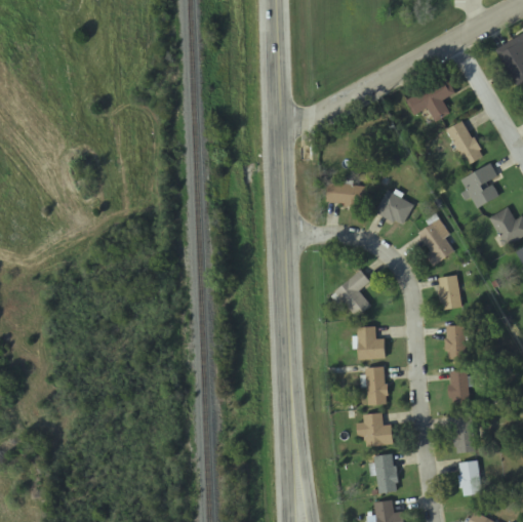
[(513,84),(522,79),(522,33),(495,45),(513,84)]
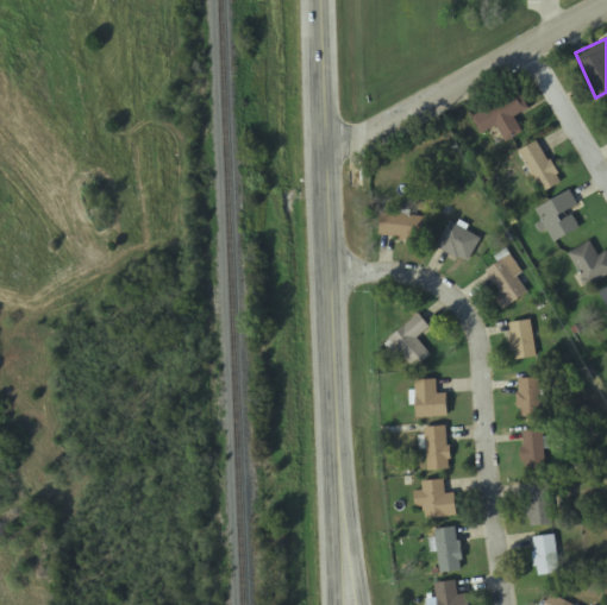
[(470,114),(479,132),(496,124),(504,140),(521,132),(513,115),(527,108),(518,90),(470,114)]
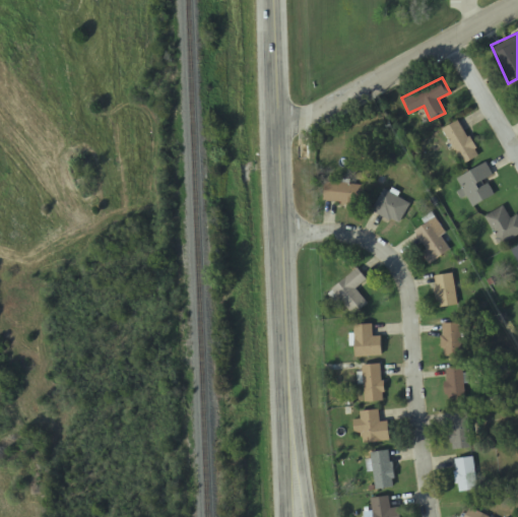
[(441,129),(462,164),(479,153),(457,119),(441,129)]
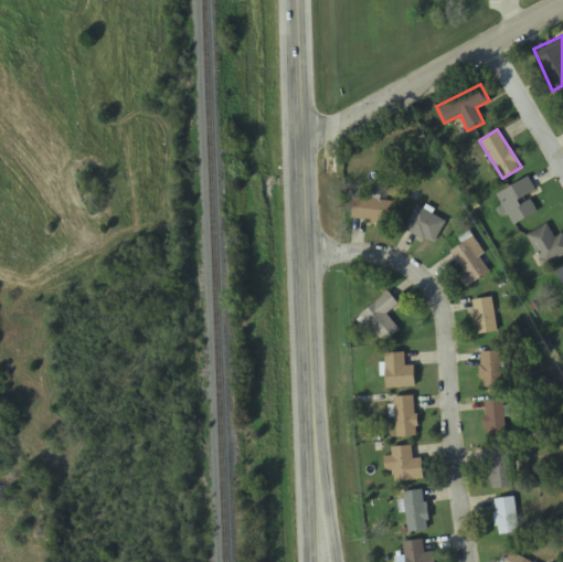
[(537,211),(529,194),(535,191),(528,176),(496,192),(502,204),(500,205),(510,225),(537,211)]
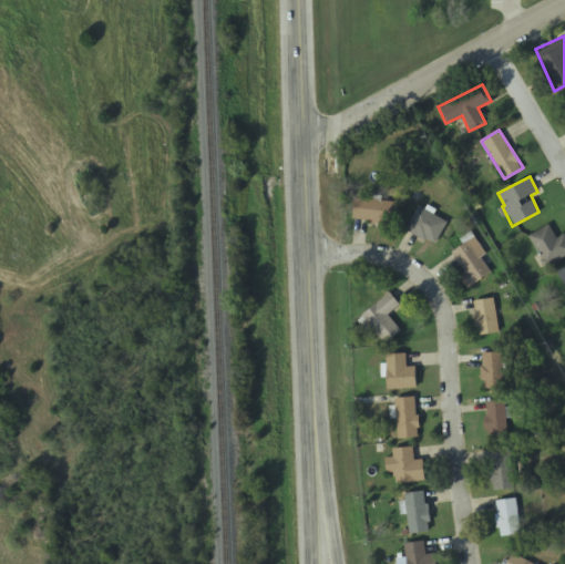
[(390,198),(353,198),(352,221),(390,221),(390,198)]
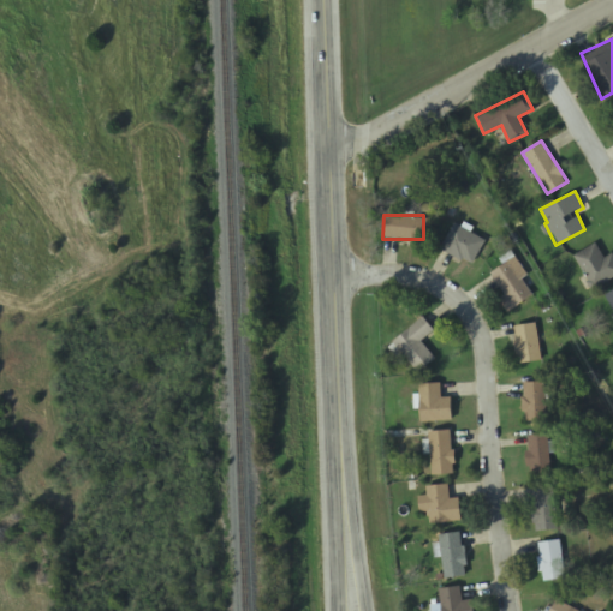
[(440,249),(472,264),(484,239),(452,223),(440,249)]
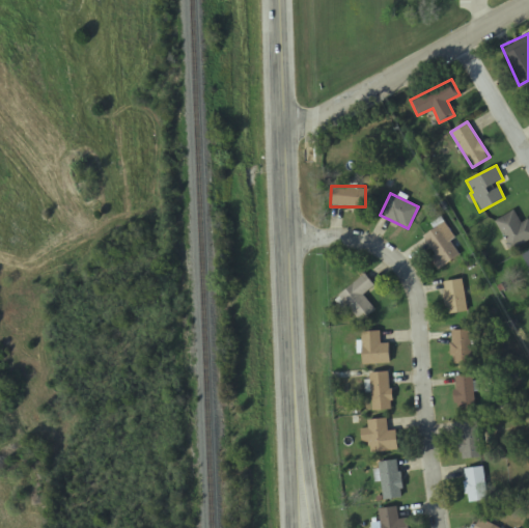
[(521,222),(512,210),(494,221),(511,249),(528,238),(528,219),(528,218),(521,222)]
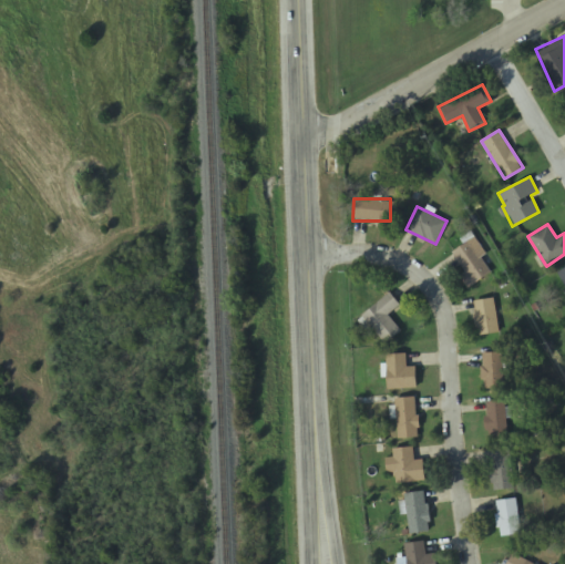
[(469,239),(451,252),(465,272),(460,275),(468,287),(491,270),(469,239)]
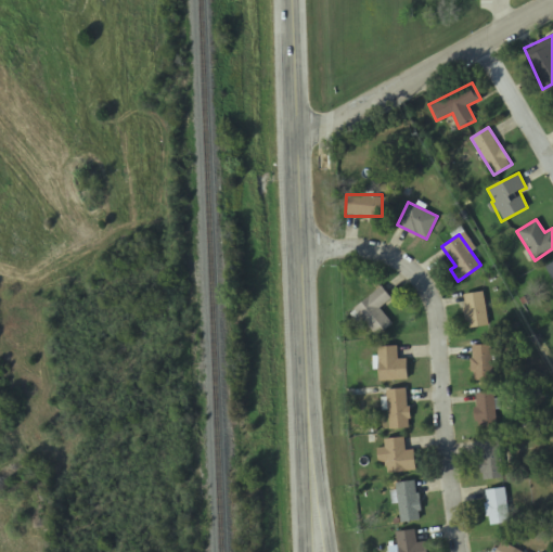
[(391,322),(378,307),(390,297),(381,284),(354,308),(376,335),(391,322)]
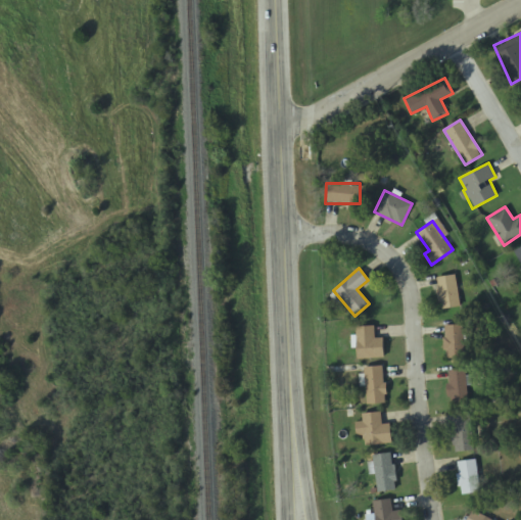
[(441,309),(461,303),(453,273),(433,278),(441,309)]
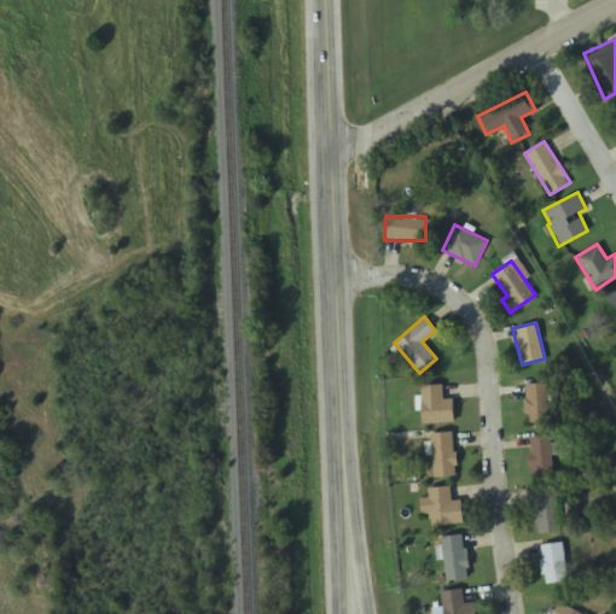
[(524,382),(524,422),(547,422),(547,382),(524,382)]
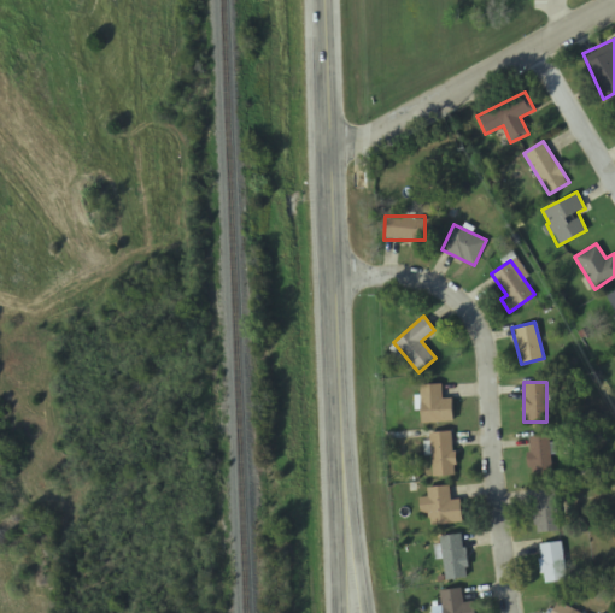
[(452,420),(452,398),(440,398),(440,383),(421,383),(421,420),(452,420)]
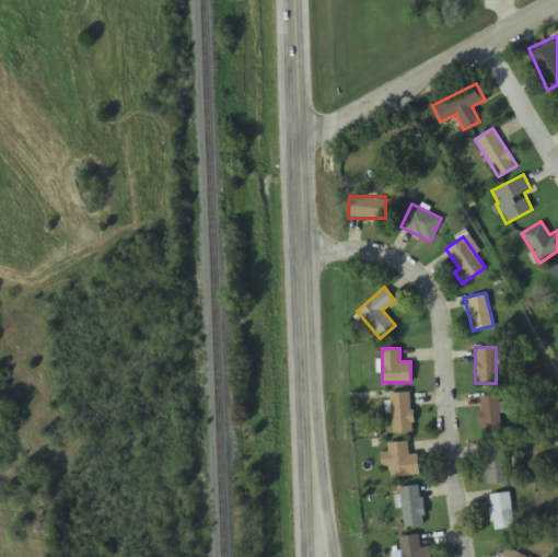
[(392,431),(413,431),(410,391),(391,392),(392,431)]
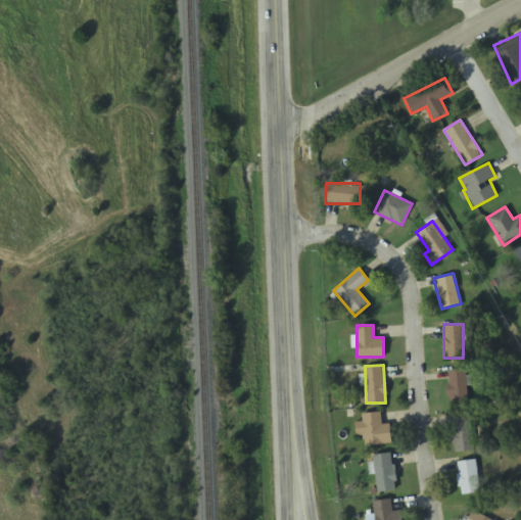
[(466,368),(445,370),(448,402),(469,399),(466,368)]
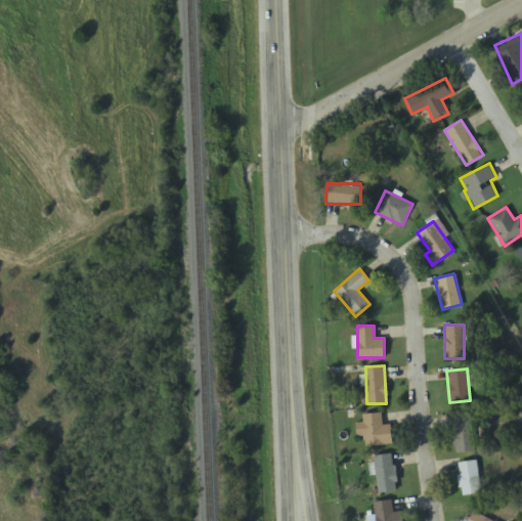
[(393,442),(391,423),(382,424),(380,411),(362,414),(362,421),(355,422),(356,435),(365,434),(366,445),(393,442)]
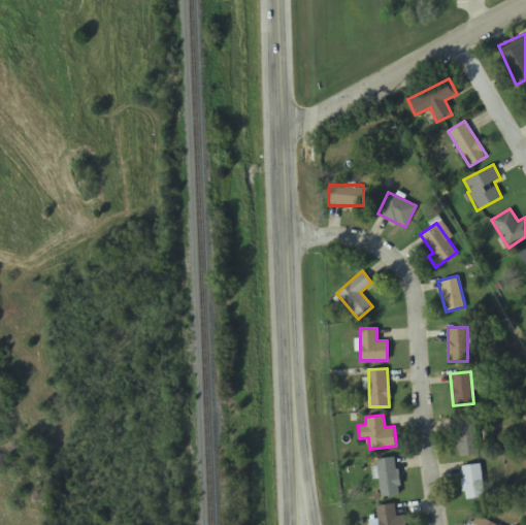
[(456,454),(482,453),(480,416),(455,417),(456,454)]
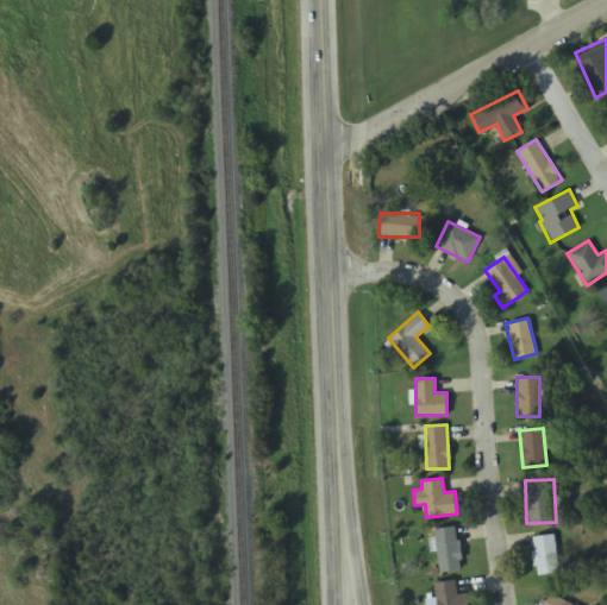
[(436,571),(458,571),(458,527),(436,527),(436,571)]
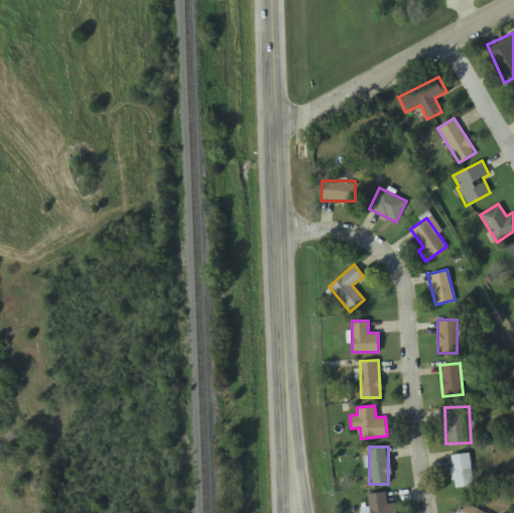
[(452,486),(471,486),(471,454),(452,454),(452,486)]
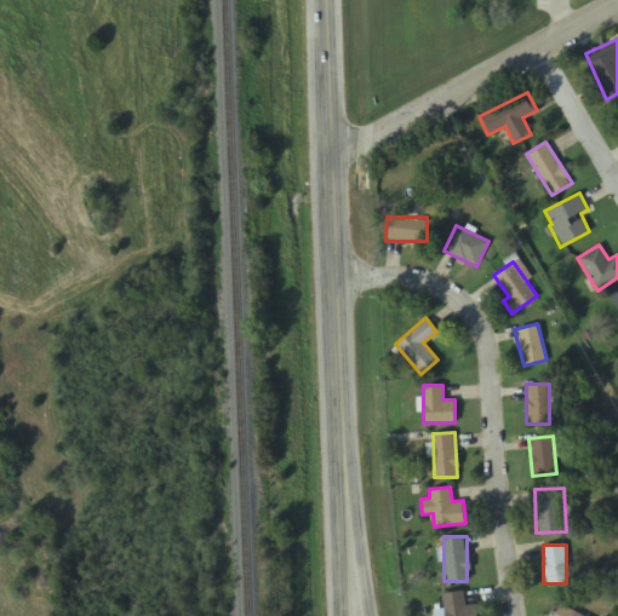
[(476,615),(475,604),(465,605),(463,589),(441,593),(445,615),(476,615)]
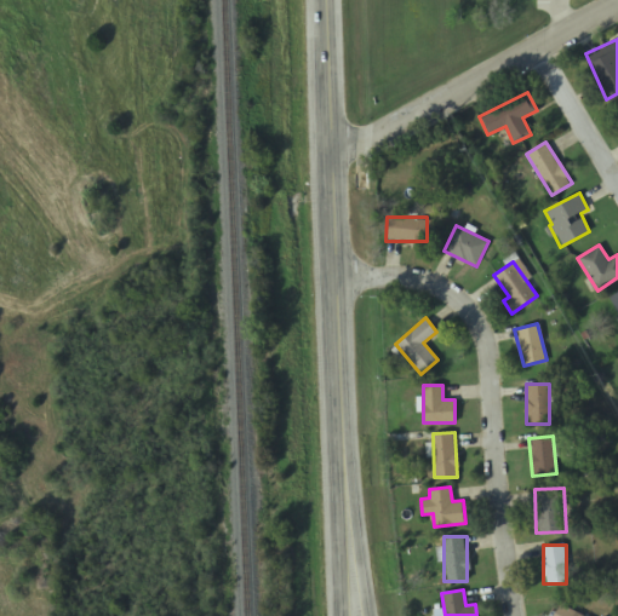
[(585,615),(559,604),(554,615),(585,615)]
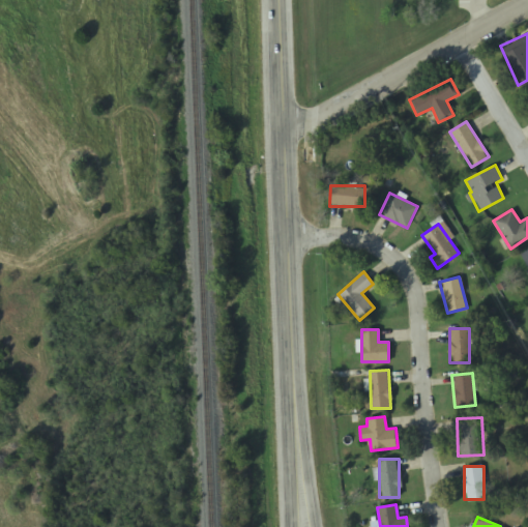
All buildings are outlined.
